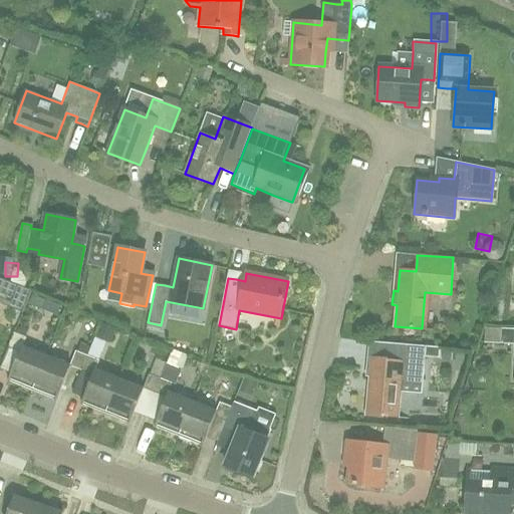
[(0,297),(8,301),(6,306),(24,313),(32,291),(0,278),(0,297)]
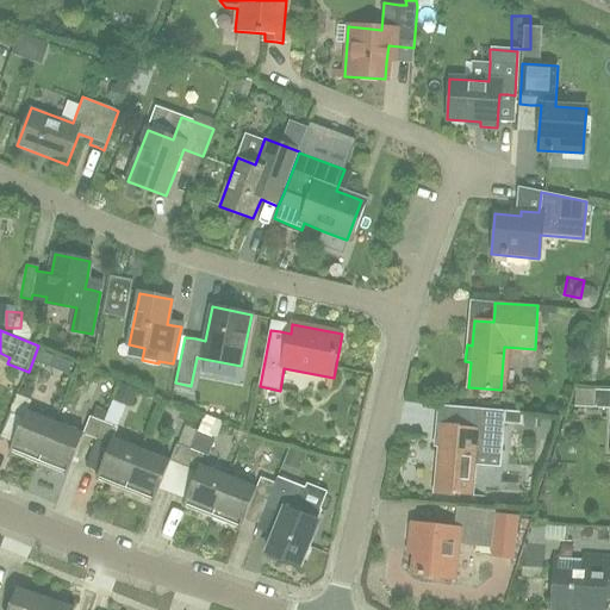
[(599,400),(602,386),(567,381),(565,394),(599,400)]
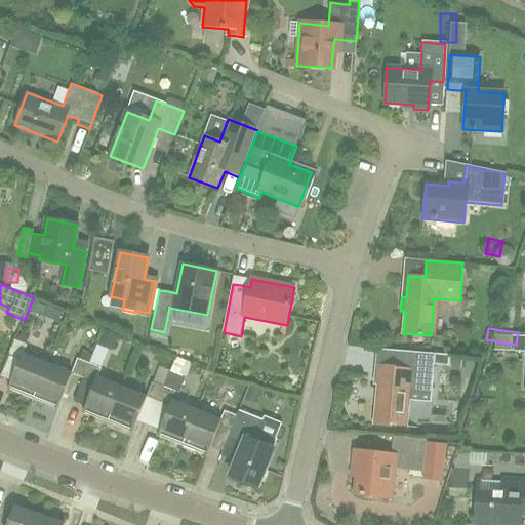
[(34,399),(48,364),(24,354),(28,346),(14,340),(9,355),(15,357),(22,359),(9,390),(34,399)]
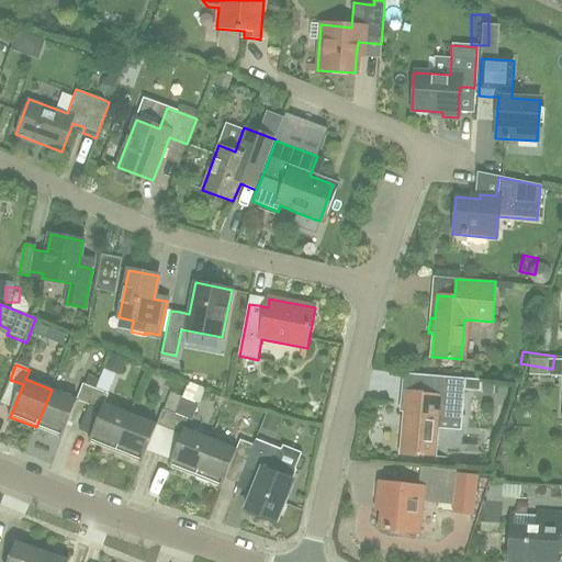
[(464,379),(403,373),(402,384),(400,413),(404,413),(401,453),(430,457),(434,416),(461,419),(463,390),(479,391),(480,380),(464,379)]
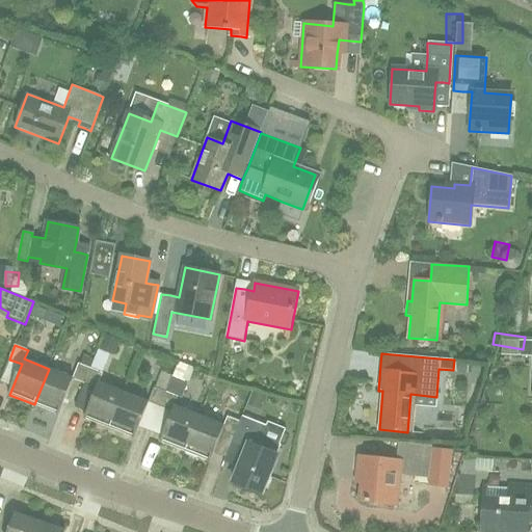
[(147,379),(171,390),(178,374),(153,364),(147,379)]
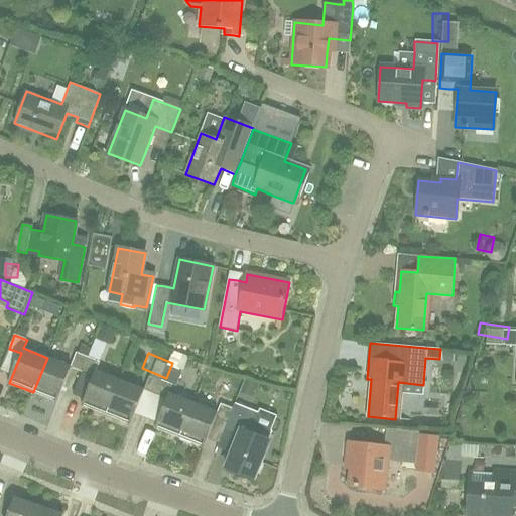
[(77,354),(71,367),(77,369),(83,372),(88,358),(78,354),(77,354)]
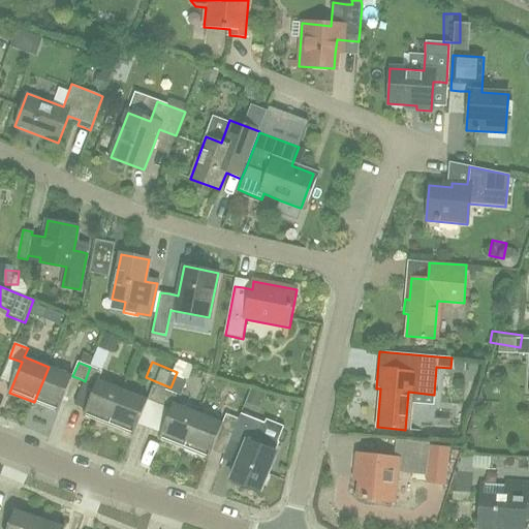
[(72,376),(49,367),(34,402),(59,412),(72,376)]
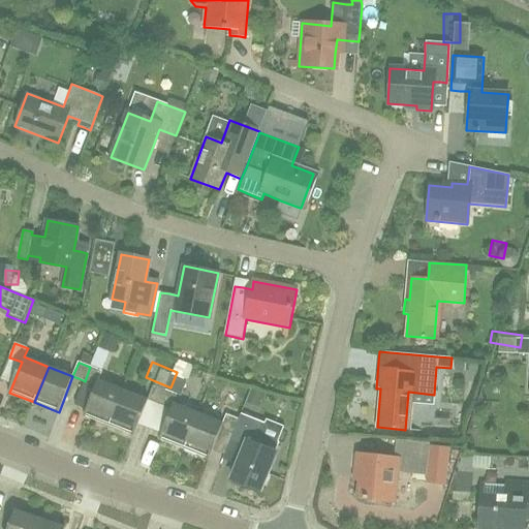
[(110,426),(123,391),(98,380),(101,372),(90,367),(85,381),(76,400),(83,402),(88,405),(84,415),(110,426)]
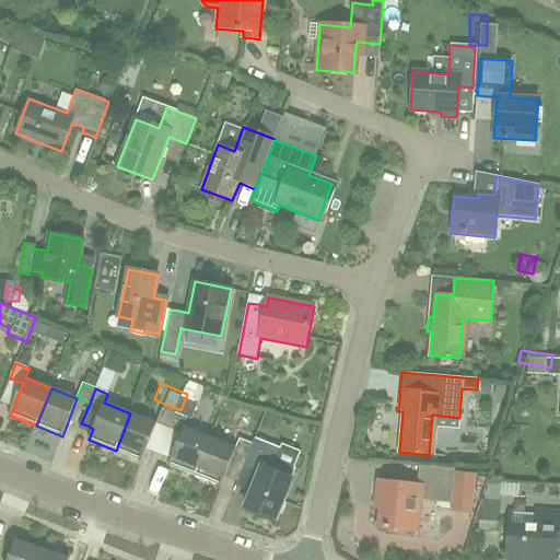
[(156,423),(130,413),(116,451),(142,462),(147,450),(156,424),(163,427),(168,429),(175,413),(163,408),(156,423)]
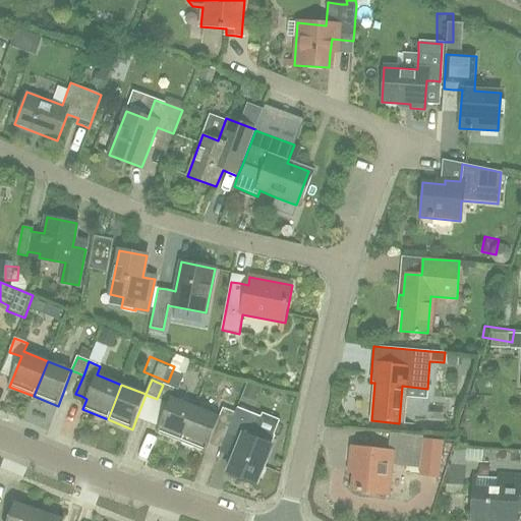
[(157,432),(181,443),(195,407),(185,403),(171,397),(174,389),(163,385),(157,399),(163,401),(169,404),(159,427),(157,432)]
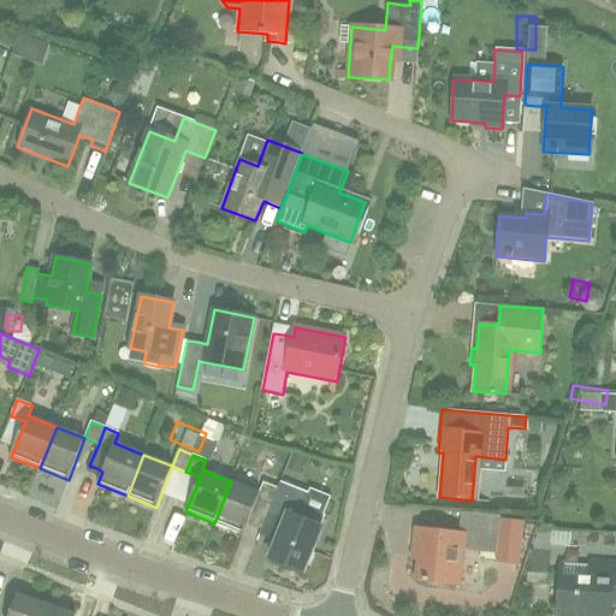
[(271,507),(278,489),(264,483),(260,493),(231,481),(214,523),(243,534),(258,501),(264,503),(271,507)]
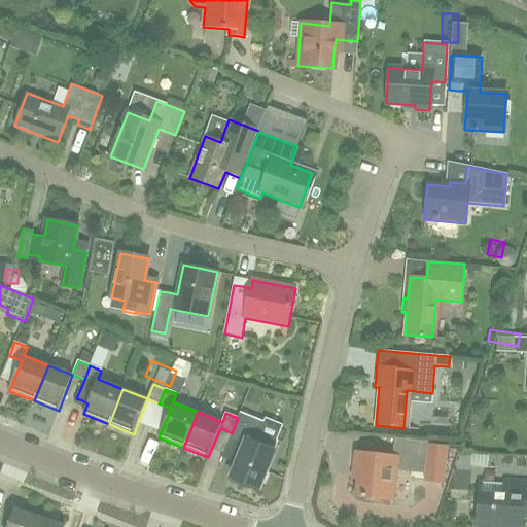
[(238,418),(232,433),(229,441),(237,444),(244,447),(238,463),(232,479),(259,490),(275,451),(278,441),(259,433),(265,422),(240,412),(238,418)]
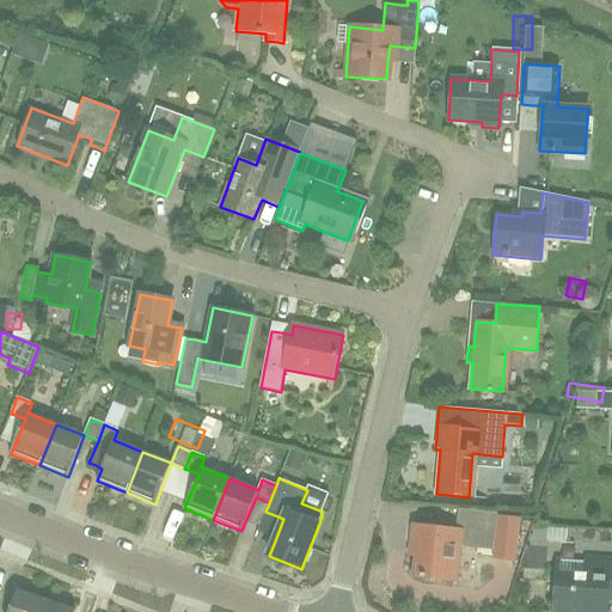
[(411,526),(409,554),(415,555),(414,575),(458,580),(460,545),(493,548),(496,513),(458,509),(458,520),(457,530),(411,526)]
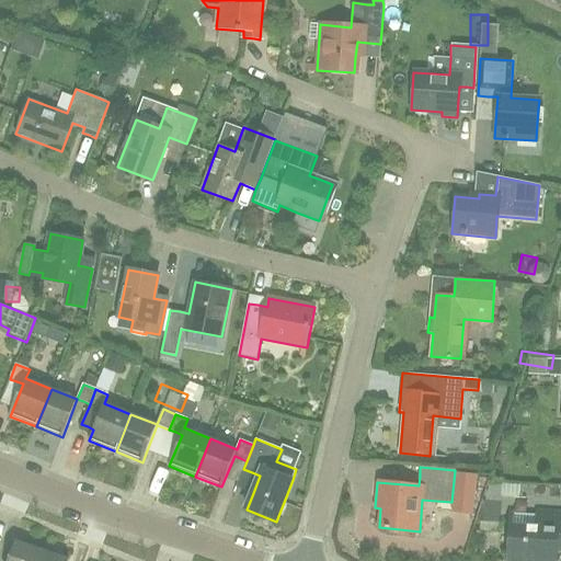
[(481,499),(478,529),(496,530),(500,482),(488,481),(487,483),(487,489),(484,489),(483,500),(481,499)]
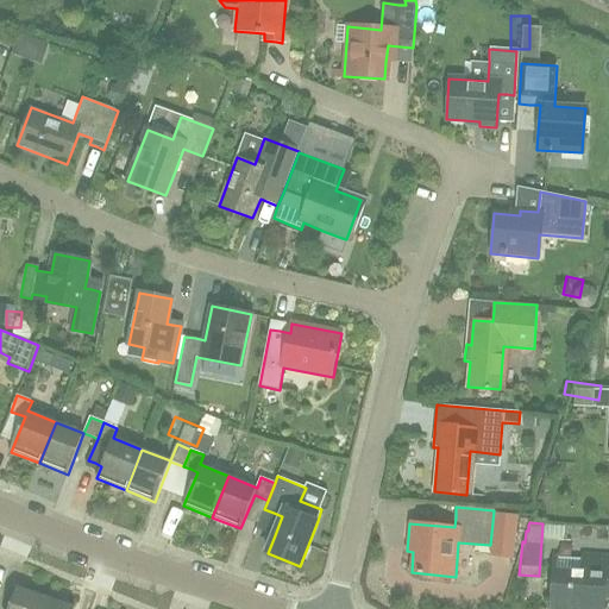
[(556,552),(552,608),(573,608),(603,608),(604,596),(608,596),(608,562),(606,562),(606,556),(556,552)]
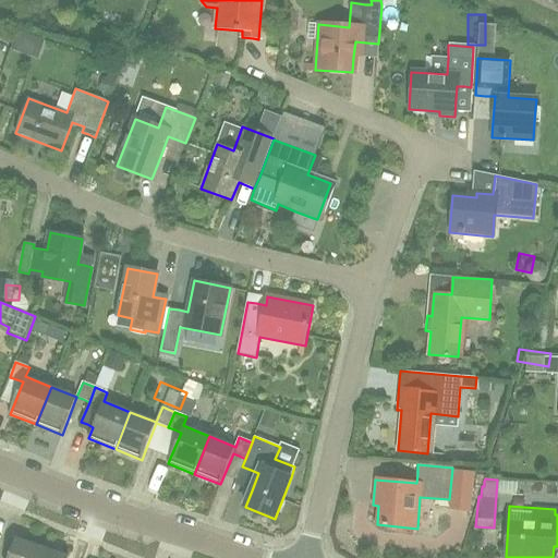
[(38,557),(43,547),(15,537),(8,557),(38,557)]
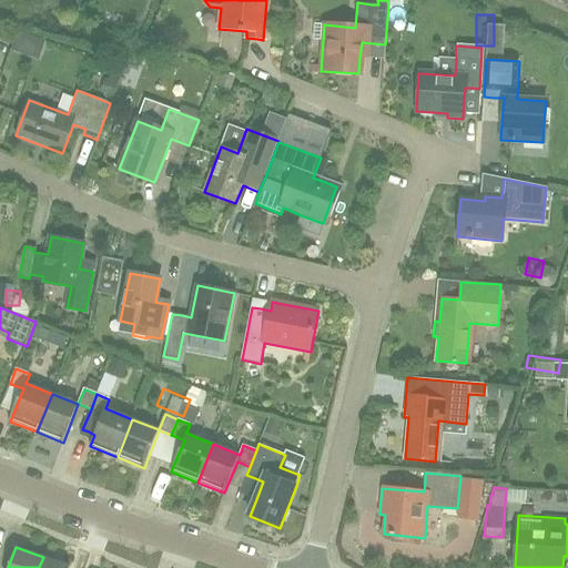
[(69,567),(70,566),(43,557),(39,567),(69,567)]
